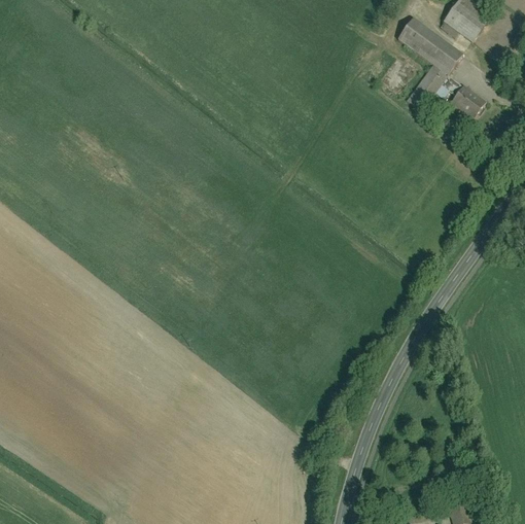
[(457,0),(443,21),(469,40),(490,11),(474,0),(457,0)]
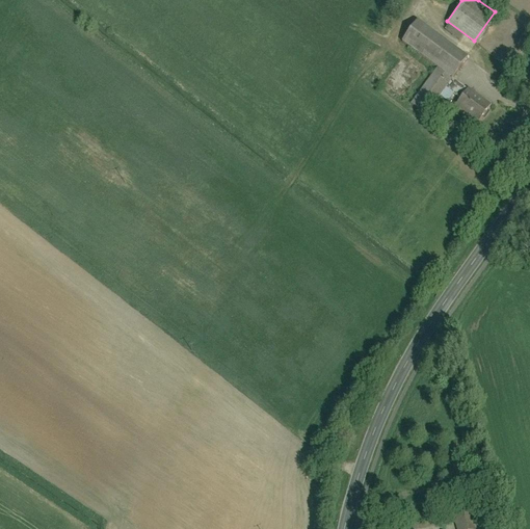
[(465,53),(416,19),(401,38),(436,63),(450,73),(465,53)]
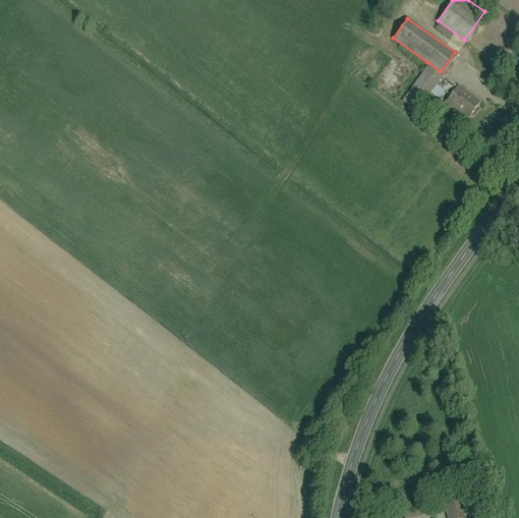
[(441,71),(427,62),(403,97),(416,107),(434,82),(441,71)]
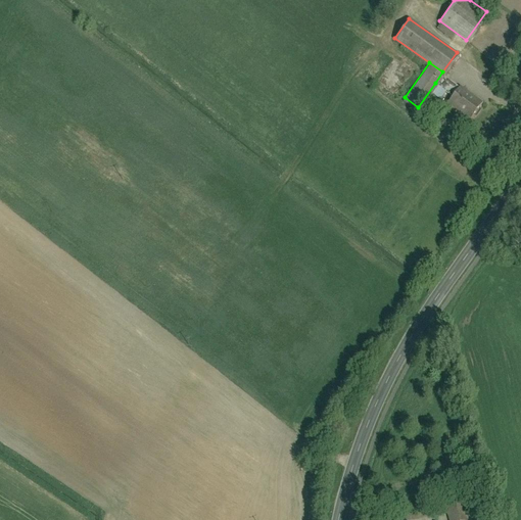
[(442,72),(435,83),(451,93),(459,83),(442,72)]
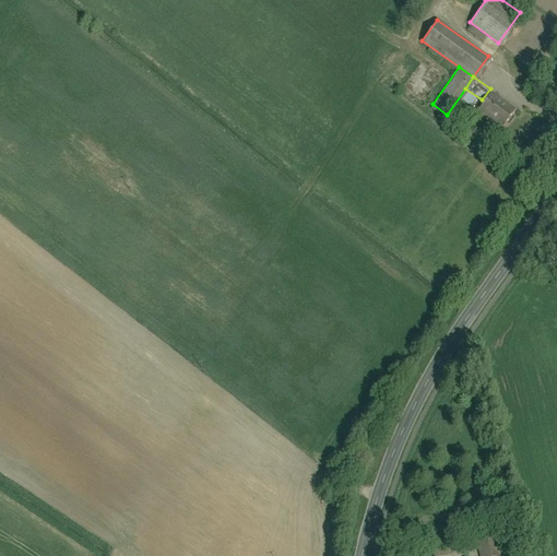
[(478,105),(504,122),(514,106),(490,89),(482,99),(478,105)]
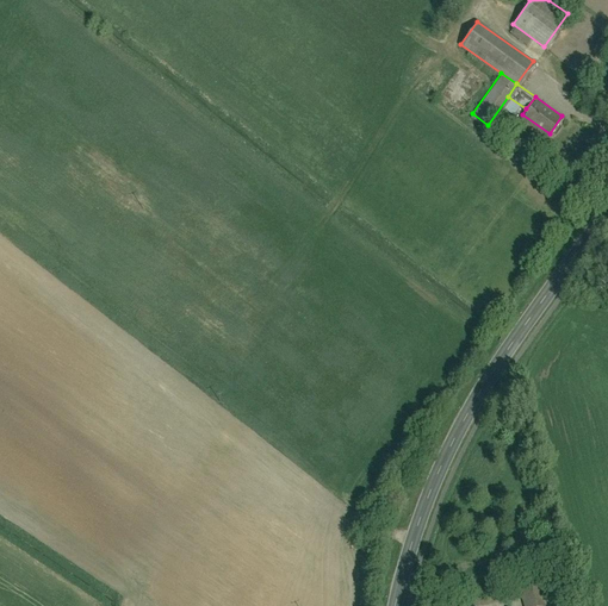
[(532,605),(528,592),(519,595),(521,605),(532,605)]
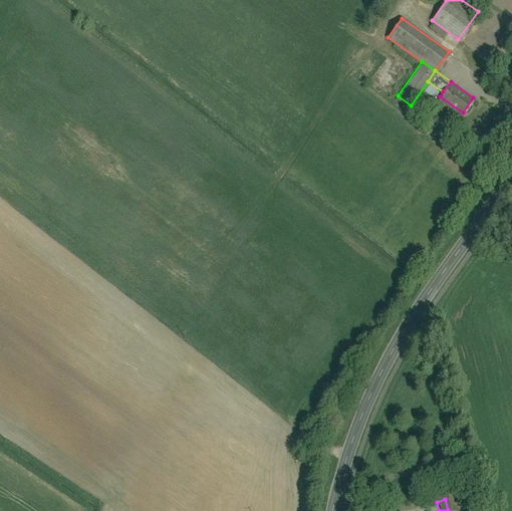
All buildings are outlined.
